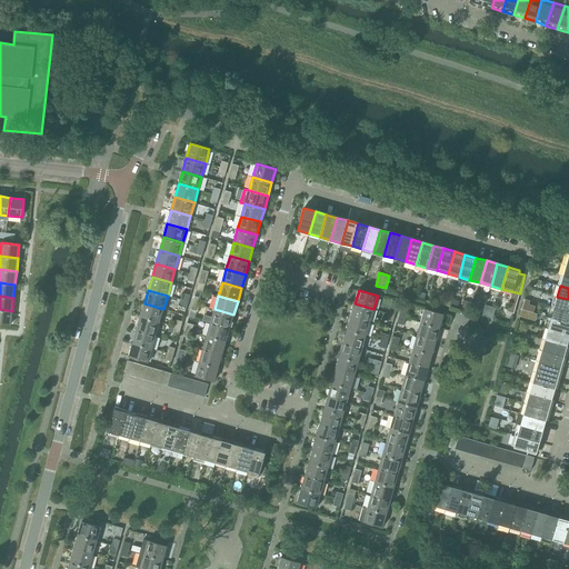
[(568,299),(557,297),(555,307),(568,311),(568,299)]
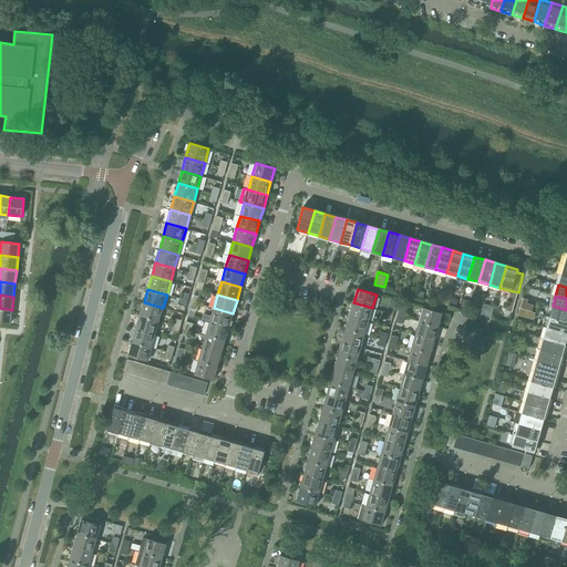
[(523,298),(519,308),(532,311),(534,305),(527,302),(528,299),(523,298)]
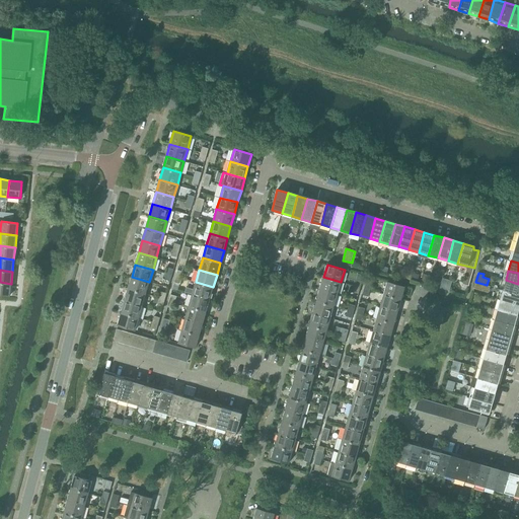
[(430,276),(424,274),(422,282),(428,284),(430,276)]
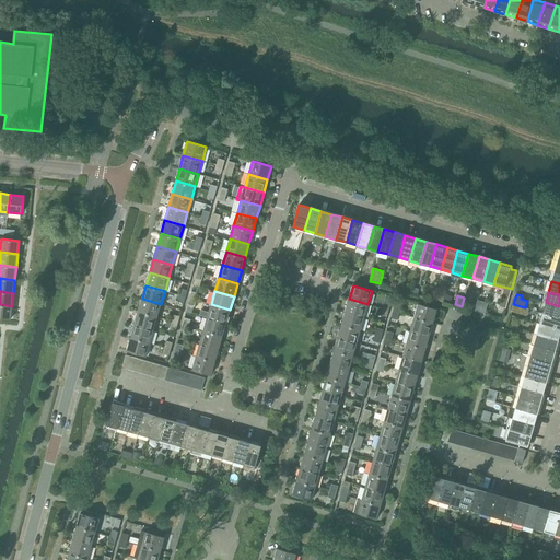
[(142,299),(139,312),(158,317),(161,304),(142,299)]
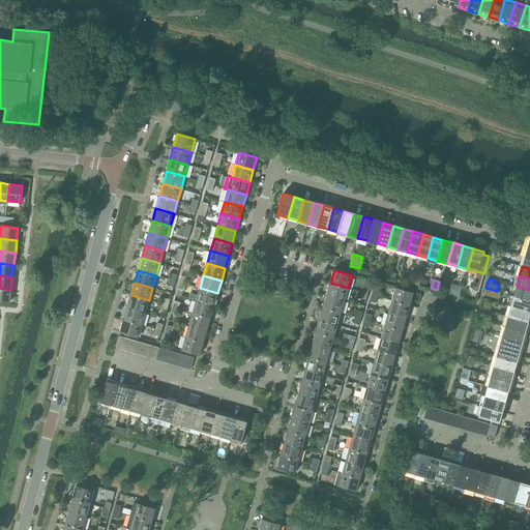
[(330,283),(327,295),(345,300),(348,288),(330,283)]
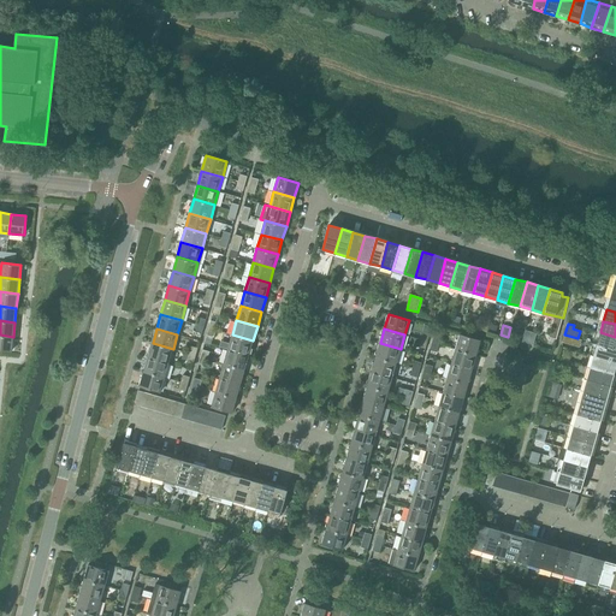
[(615,337),(600,332),(597,344),(615,349),(615,337)]
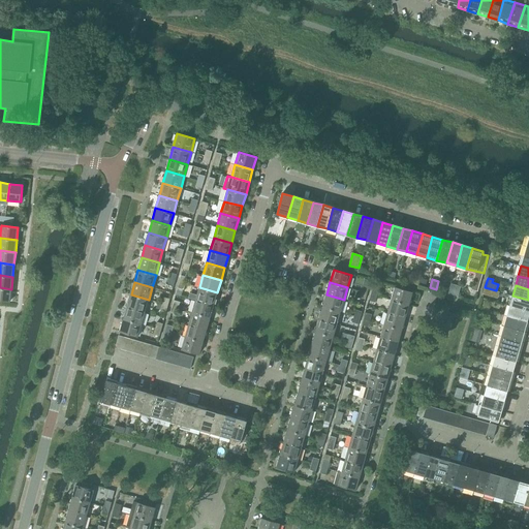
[(11,289),(0,287),(0,301),(10,302),(11,289)]
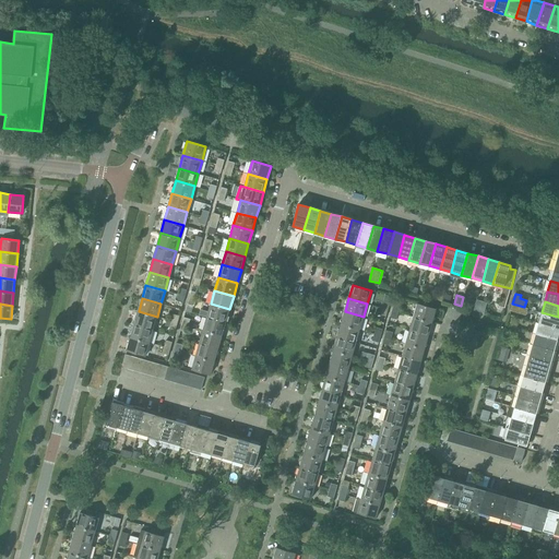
[(211,304),(207,317),(226,322),(229,309),(211,304)]
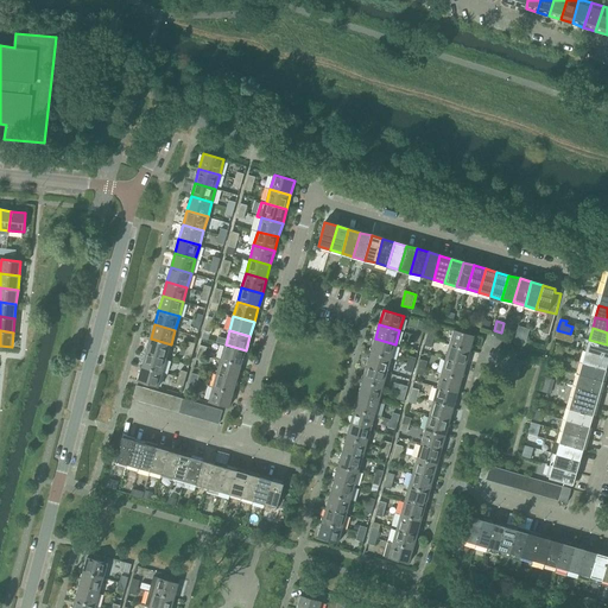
[(454,330),(450,344),(470,350),(474,336),(454,330)]
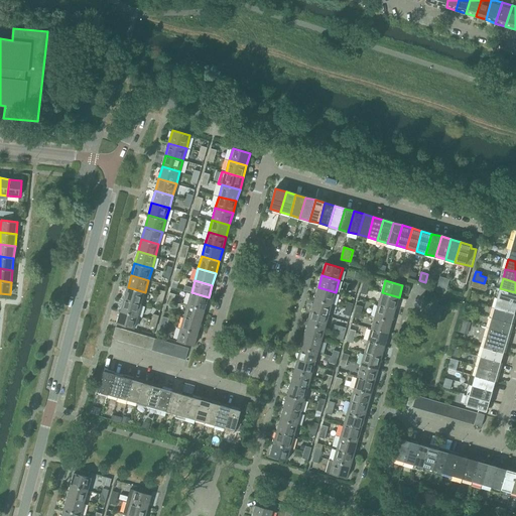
[(473,280),(472,286),(486,290),(487,284),(473,280)]
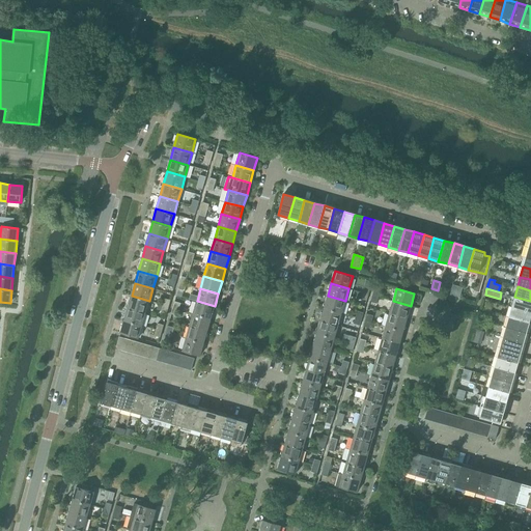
[(132,296),(128,308),(145,313),(149,301),(132,296)]
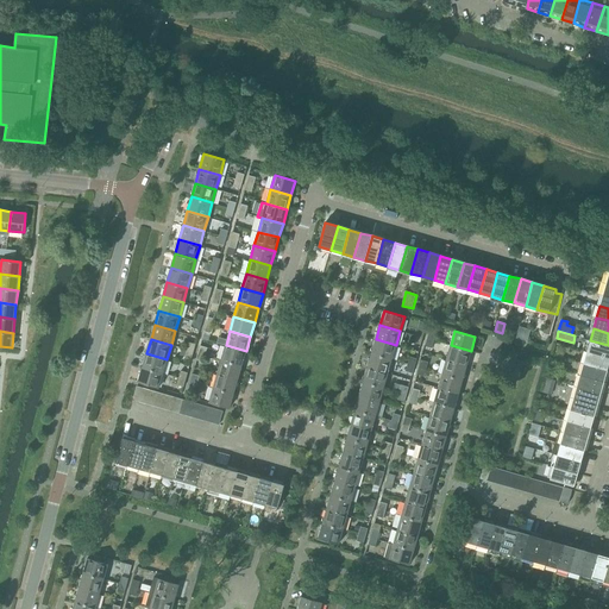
[(376,339),(371,353),(393,359),(396,345),(376,339)]
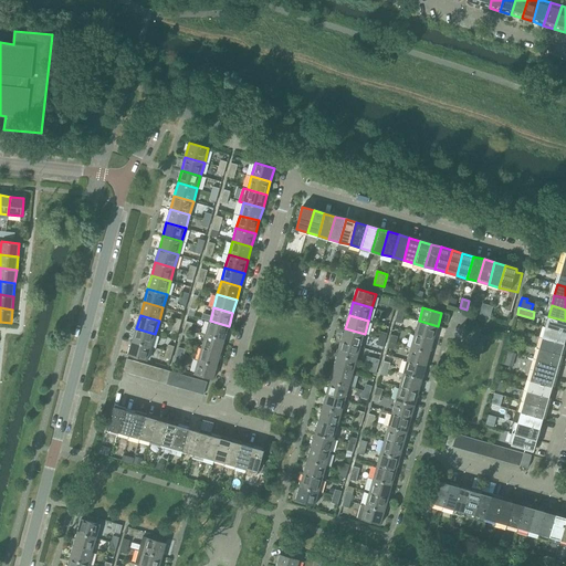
[(541,325),(545,327),(565,332),(565,321),(548,316),(544,315),(541,325)]
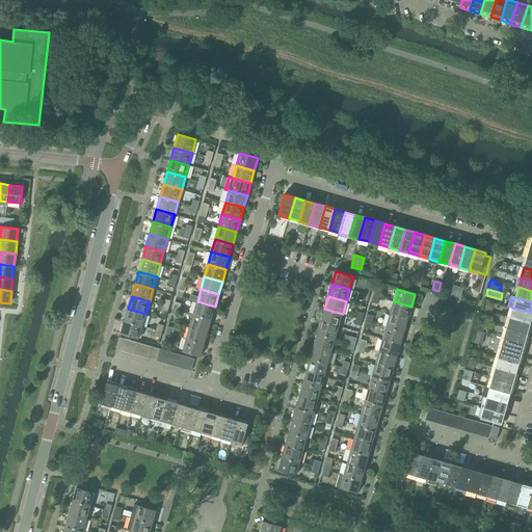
[(197,301),(193,314),(211,319),(215,307),(197,301)]
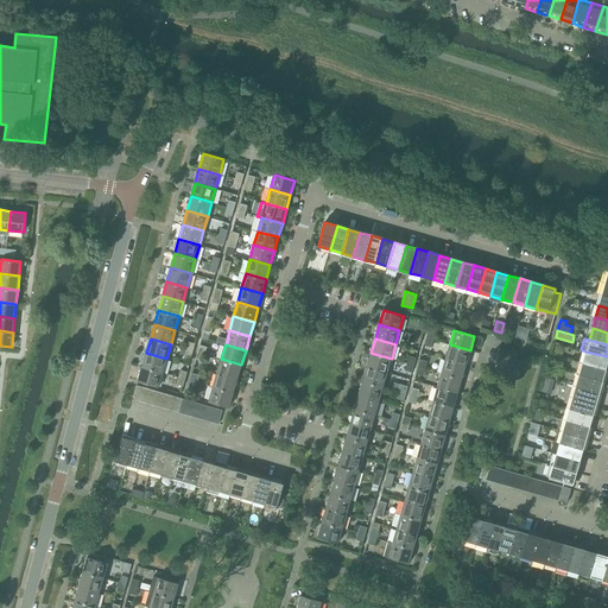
[(450,344),(445,359),(466,365),(470,350),(450,344)]
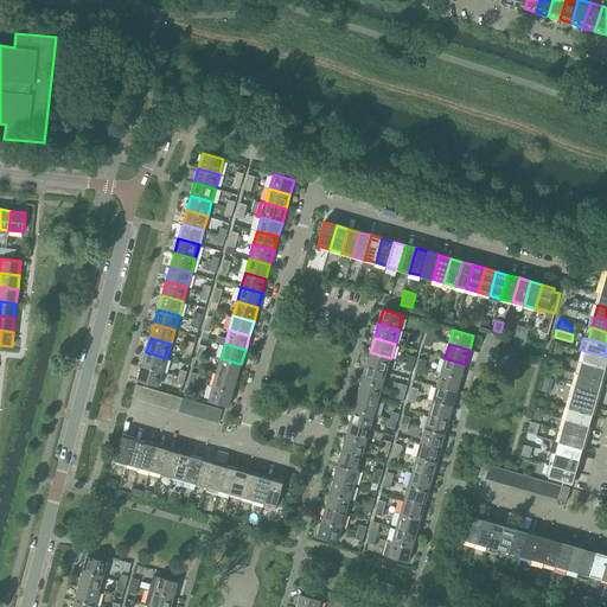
[(606,356),(585,351),(581,362),(605,369),(606,362),(606,356)]
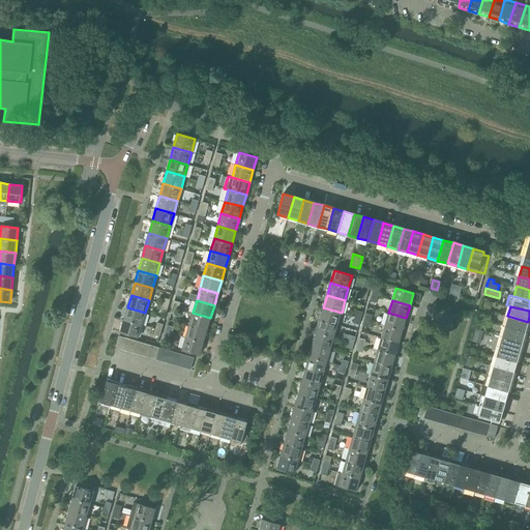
[(127,307),(124,320),(142,324),(145,313),(127,307)]
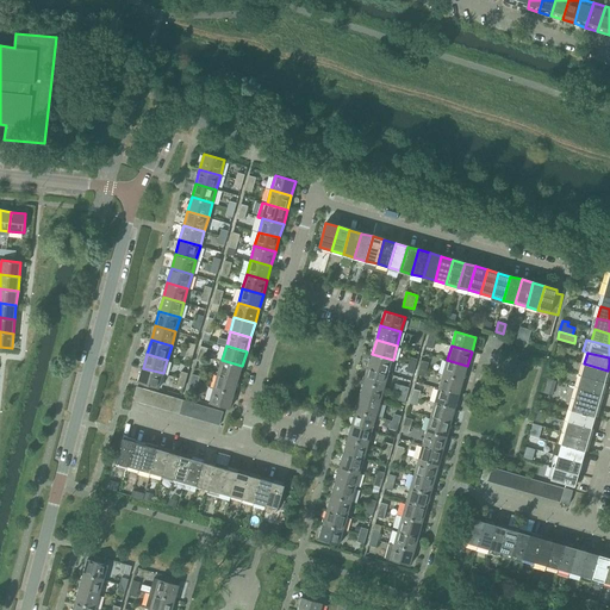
[(372,354),(368,368),(388,374),(393,360),(372,354)]
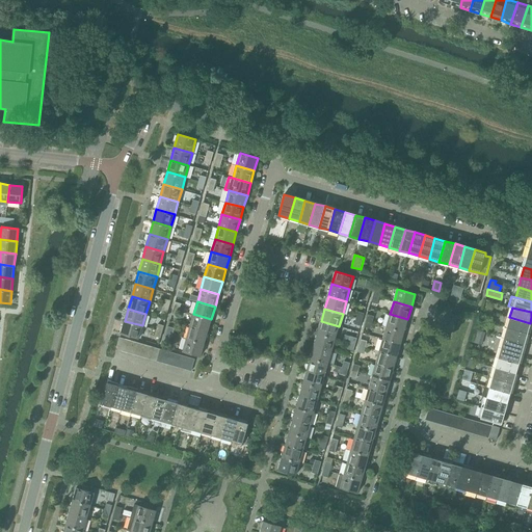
[(193,314),(190,326),(208,331),(211,319),(193,314)]
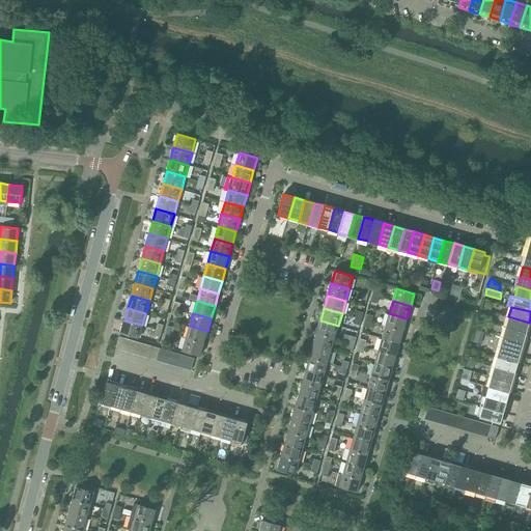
[(389,313),(386,326),(403,331),(407,318),(389,313)]
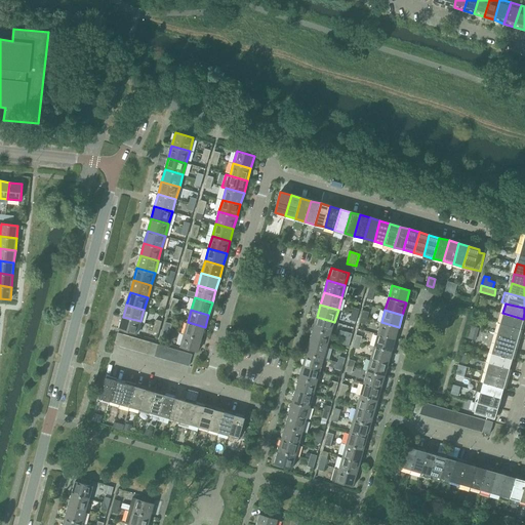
[(502,313),(500,323),(521,329),(523,319),(502,313)]
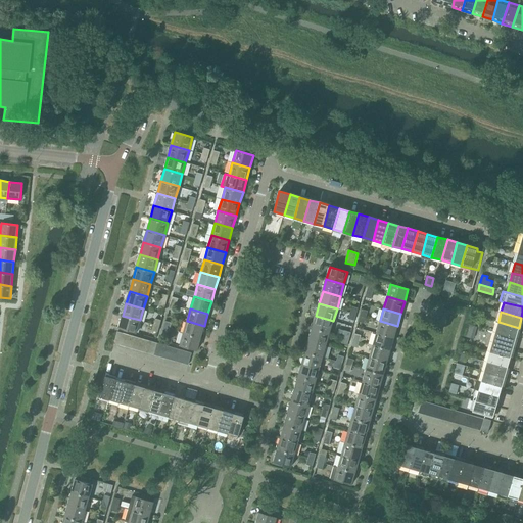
[(140,320),(123,316),(119,328),(136,333),(140,320)]
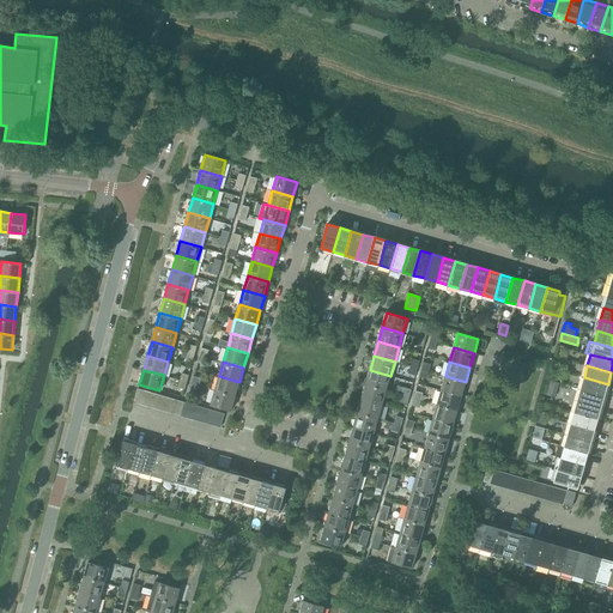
[(370,370),(365,384),(387,390),(390,376),(370,370)]
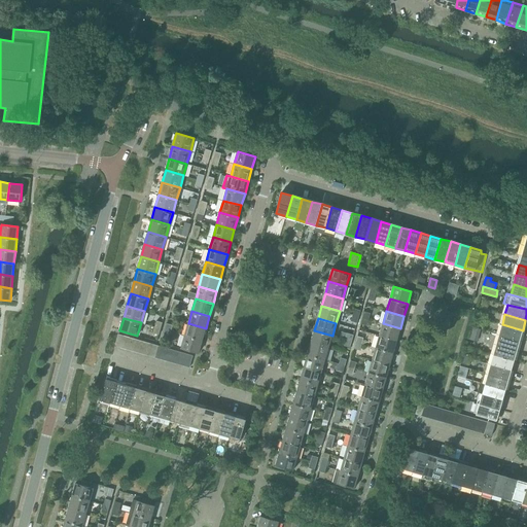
[(188,323),(184,336),(203,341),(206,328),(188,323)]
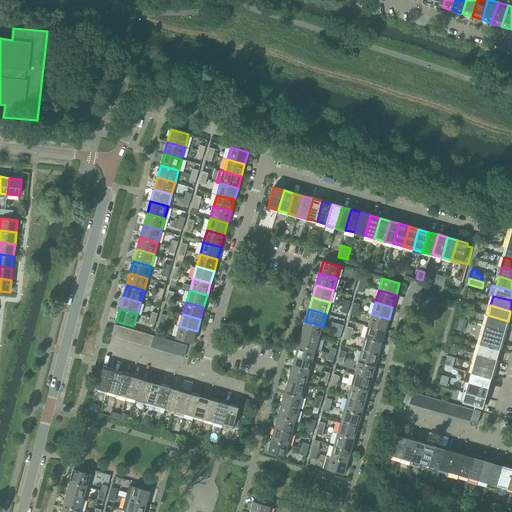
[(372,314),(368,326),(386,331),(389,319),(372,314)]
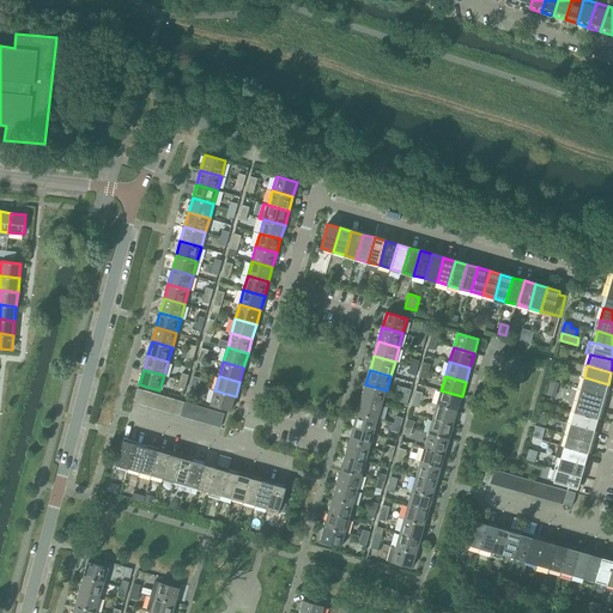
[(584,377),(581,388),(605,395),(608,384),(584,377)]
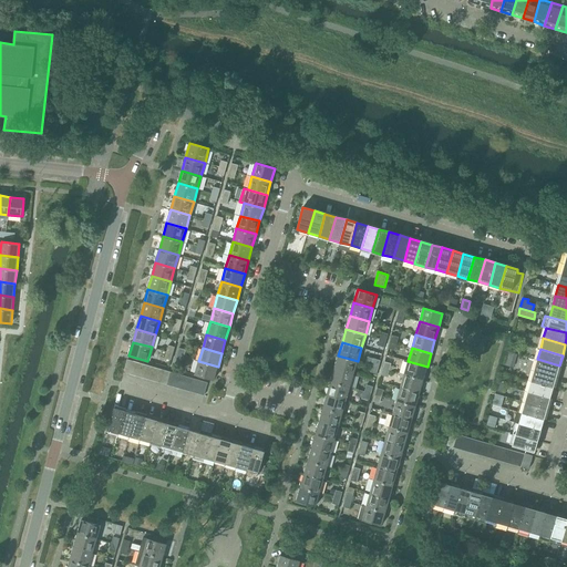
[(338,356),(334,369),(353,373),(358,361),(338,356)]
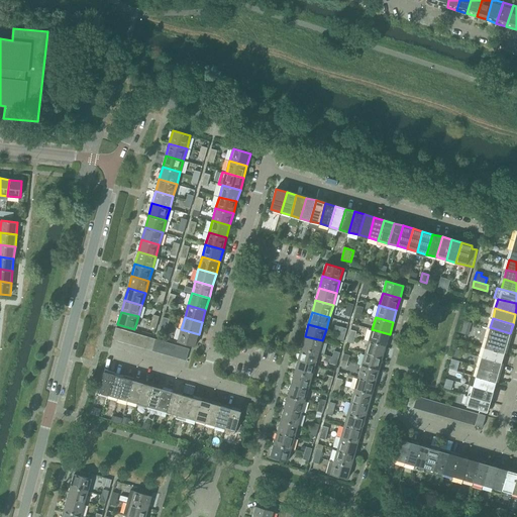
[(490,327),(487,337),(507,343),(510,333),(490,327)]
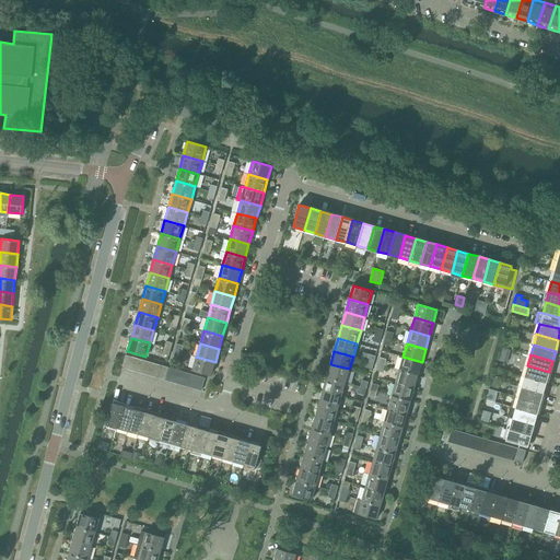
[(123,368),(128,370),(132,357),(126,356),(123,368)]
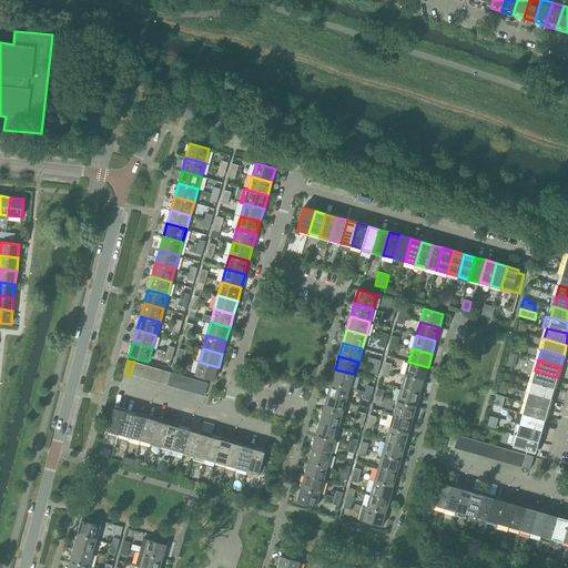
[(130,375),(137,376),(140,364),(134,362),(130,375)]
